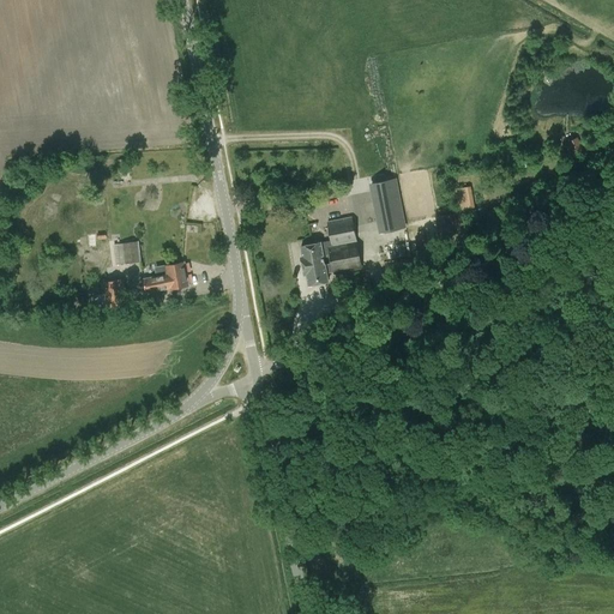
[(563,143),(570,160),(587,152),(578,136),(563,143)]
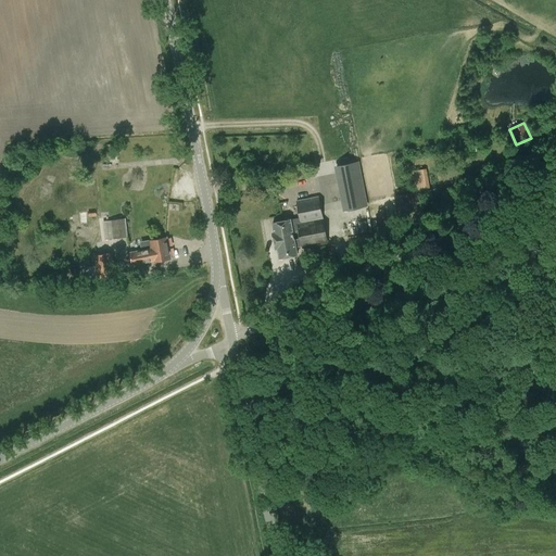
[(357,164),(335,168),(343,211),(366,206),(357,164)]
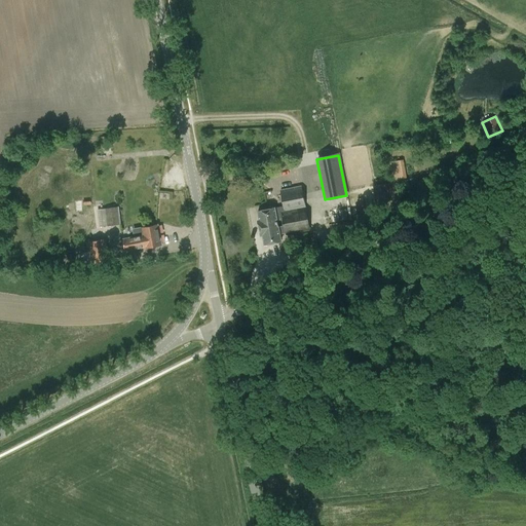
[(389,162),(393,182),(408,180),(404,159),(389,162)]
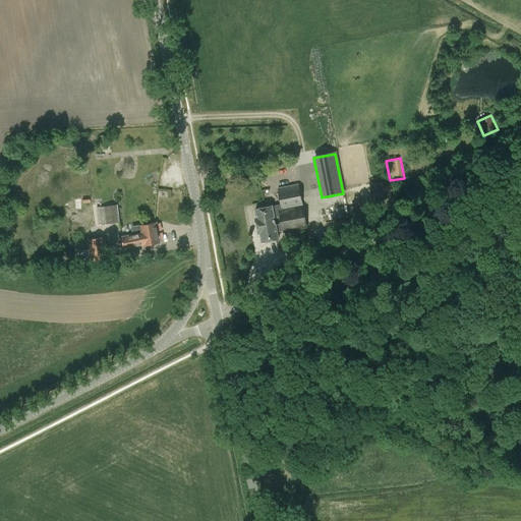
[(255,219),(256,226),(275,222),(274,219),(281,217),(279,208),(301,204),(298,185),(279,188),(281,205),(272,206),(255,210),(257,218),(255,219)]
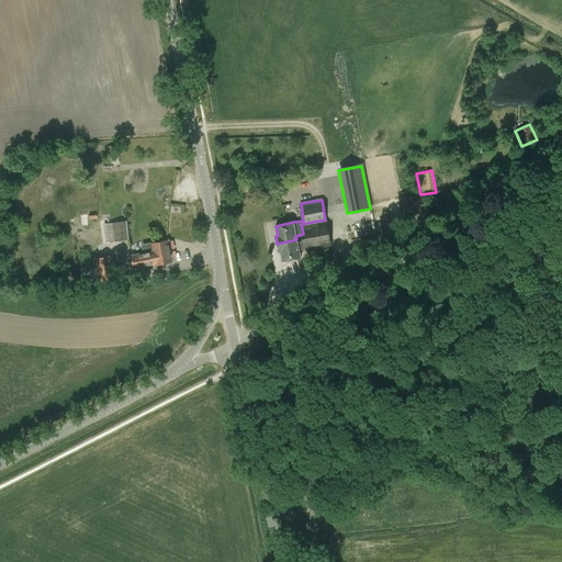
[(88,211),(89,220),(98,218),(97,211),(88,211)]
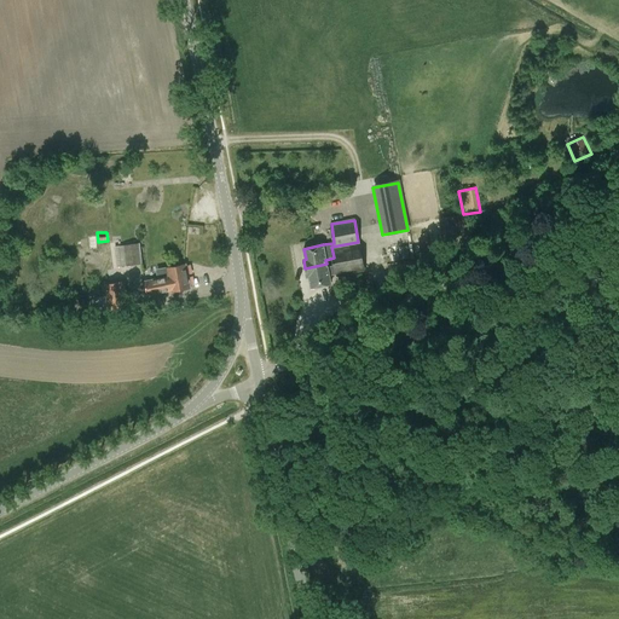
[(327,264),(305,268),(306,277),(310,276),(312,288),(330,284),(329,276),(336,275),(337,276),(364,271),(358,242),(331,247),(334,258),(335,265),(328,266),(327,264)]
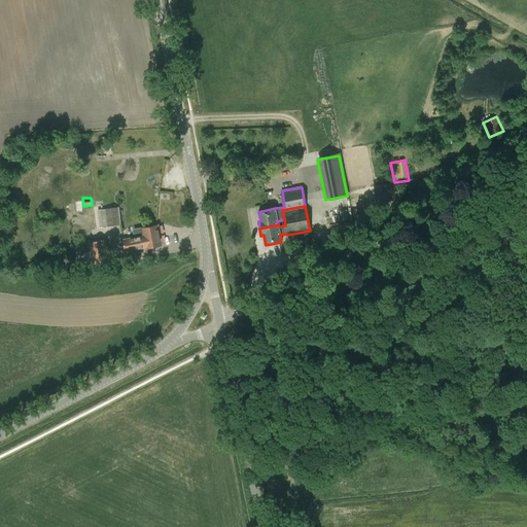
[(98,210),(99,227),(108,226),(108,231),(115,230),(114,226),(121,225),(119,207),(98,210)]
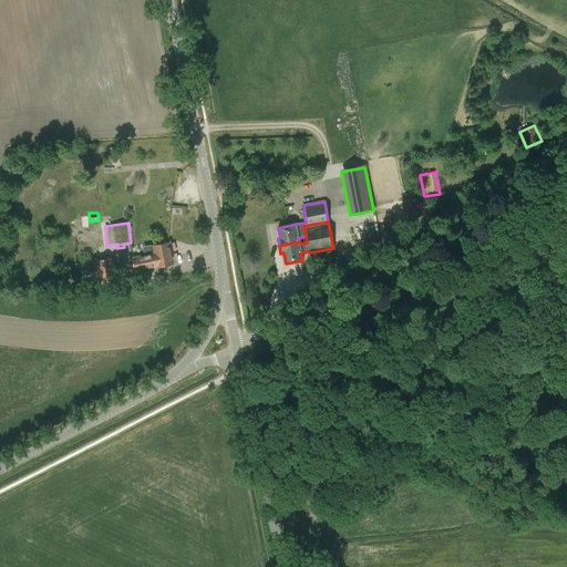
[(144,247),(145,256),(133,258),(135,269),(157,266),(157,268),(174,265),(169,243),(144,247)]
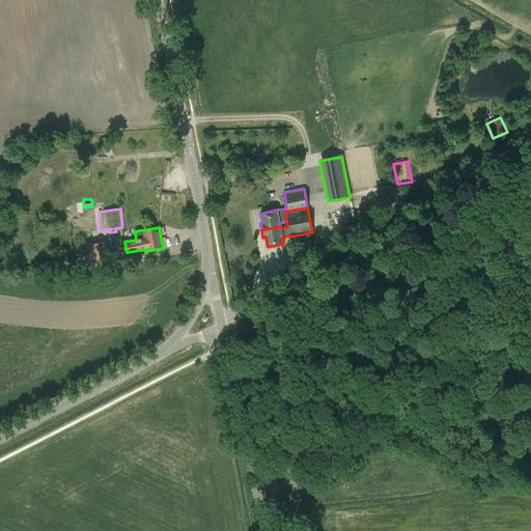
[(88,245),(93,266),(111,262),(107,241),(88,245)]
